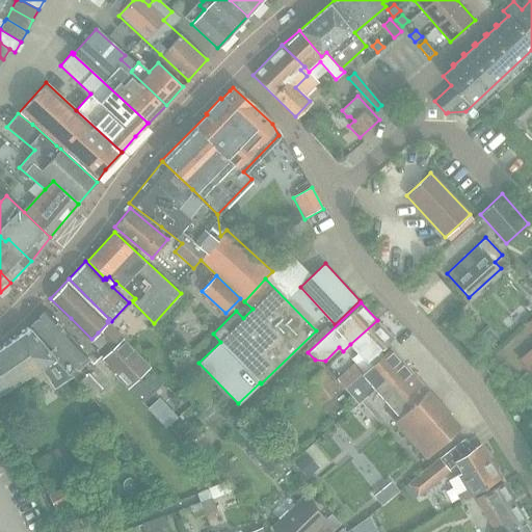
[(56,356),(55,357),(92,397),(103,388),(88,372),(84,375),(79,369),(88,358),(85,354),(87,353),(46,310),(28,327),(56,356)]
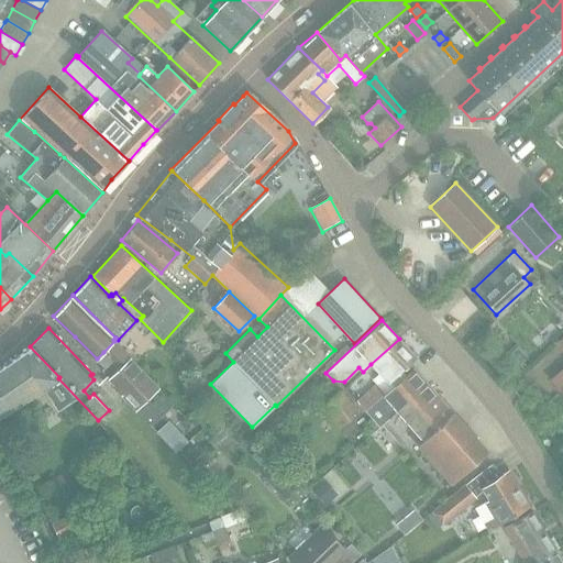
[(399,339),(371,364),(388,383),(416,356),(399,339)]
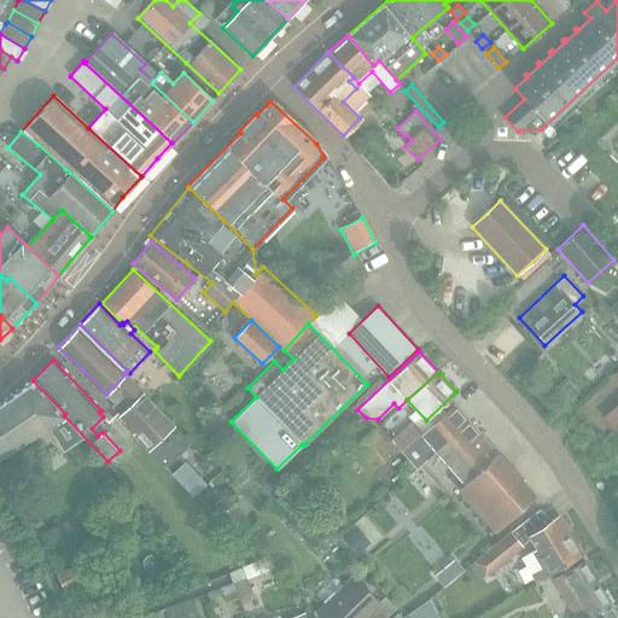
[(126,374),(114,386),(130,406),(121,415),(117,418),(133,433),(149,449),(174,425),(133,380),(127,375),(126,374)]
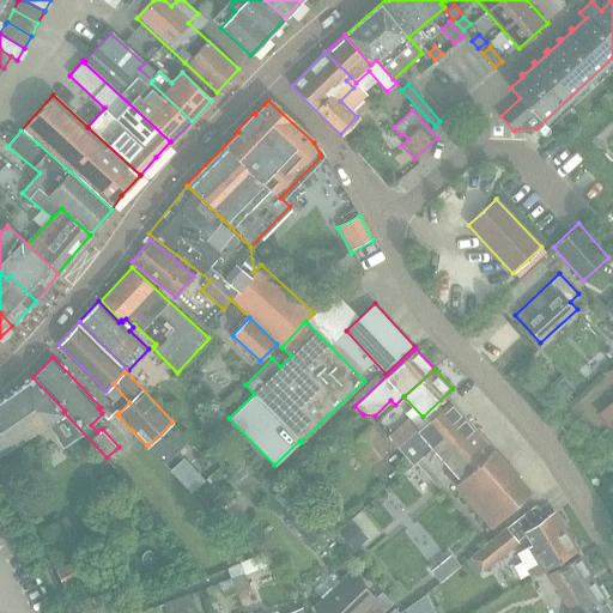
[(65,411),(32,377),(0,400),(0,451),(64,412),(65,411)]
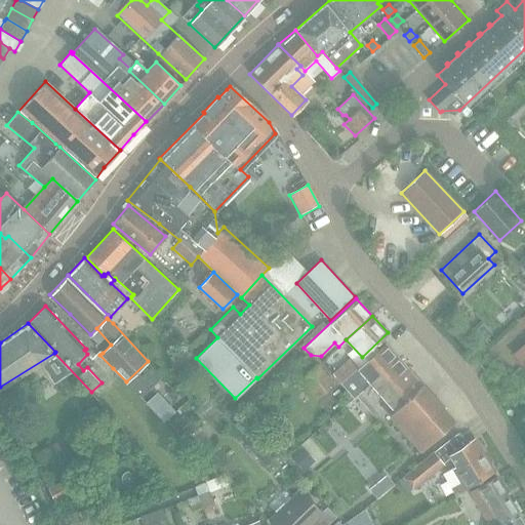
[(524,341),(513,354),(524,367),(524,341)]
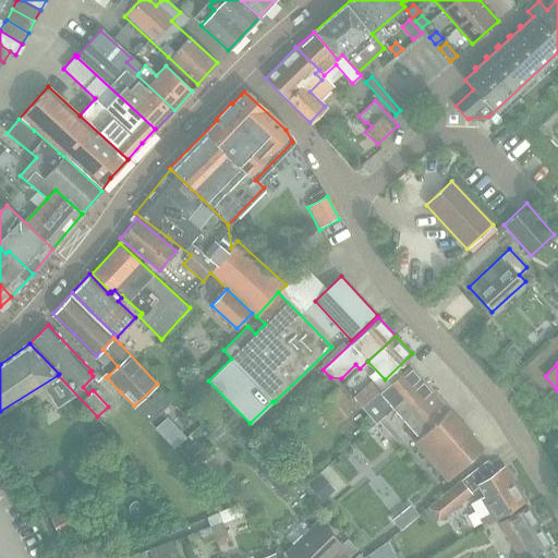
[(385,416),(393,405),(419,435),(449,409),(409,364),(388,384),(387,384),(380,389),(361,407),(375,424),(385,416)]
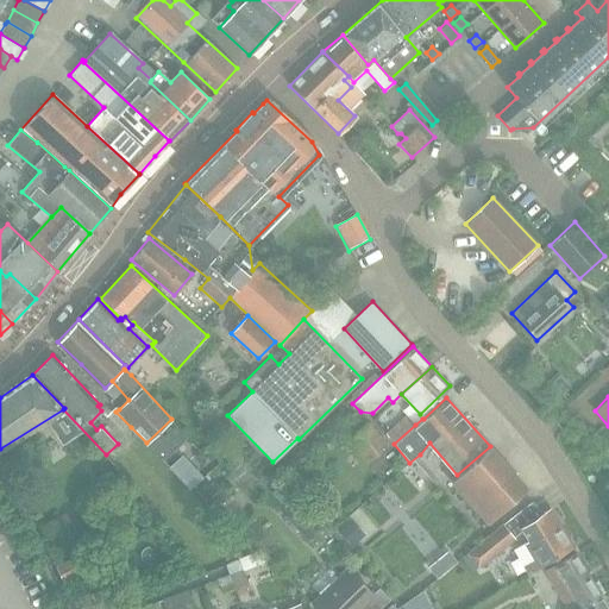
[(385,434),(394,444),(415,425),(407,415),(385,434)]
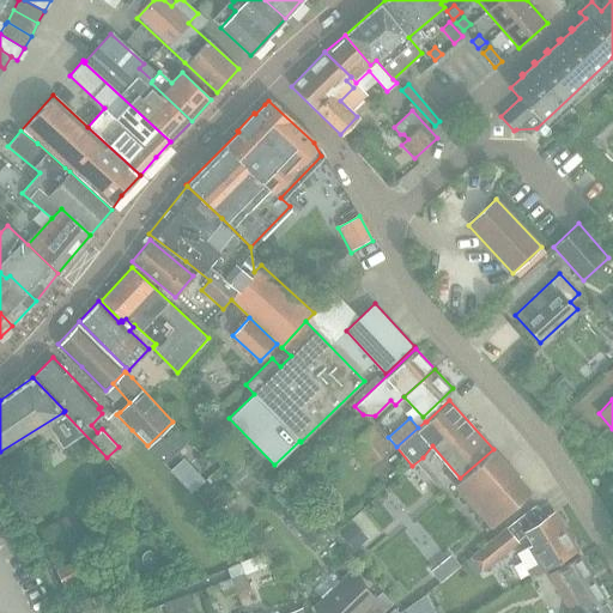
[(369,462),(388,445),(371,426),(352,442),(369,462)]
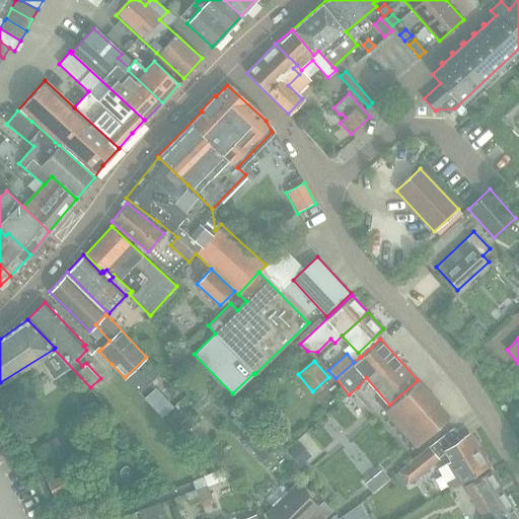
[(389,404),(384,409),(416,444),(449,415),(418,380),(389,404)]
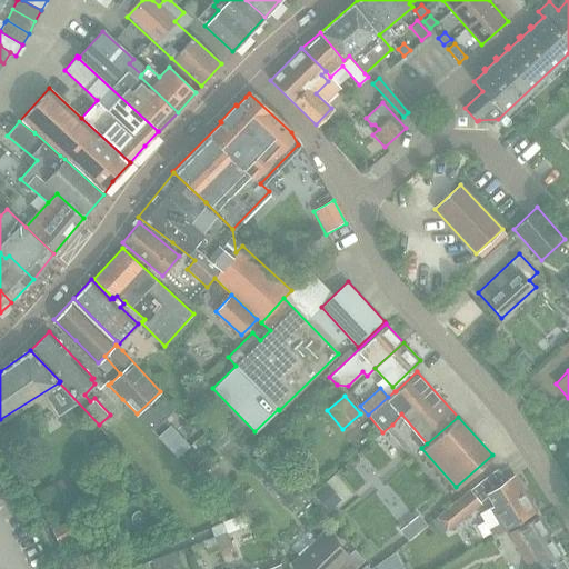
[(0,440),(6,449),(15,443),(2,425),(0,426),(0,440)]
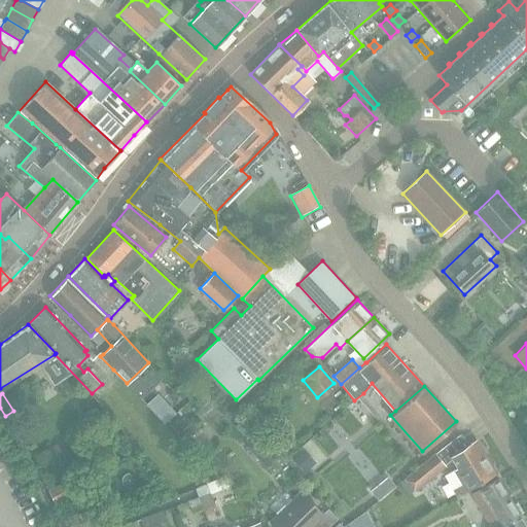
[(258,437),(247,449),(266,468),(277,458),(258,437)]
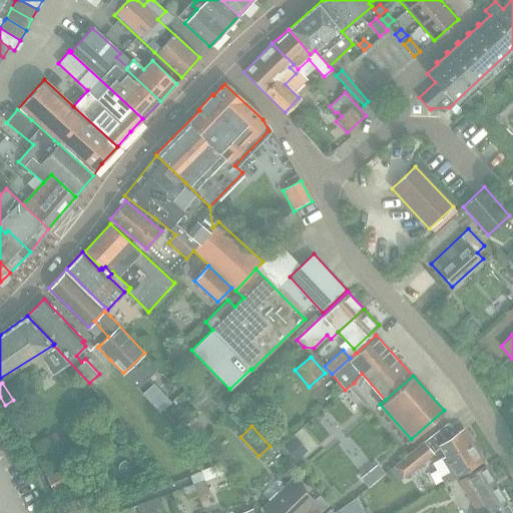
[(433,463),(441,476),(446,484),(484,460),(472,441),(471,441),(464,428),(439,445),(445,455),(433,463)]
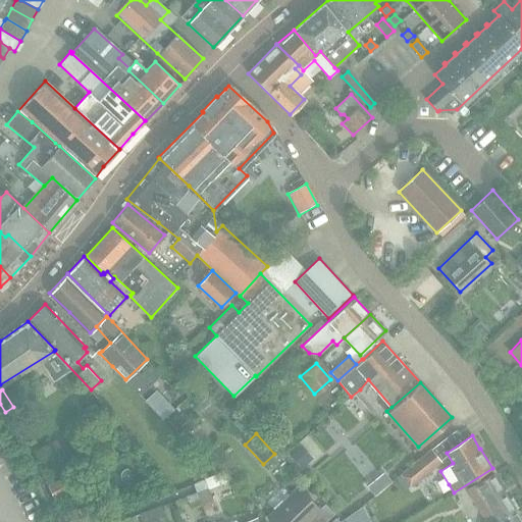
[(401,473),(410,485),(440,461),(430,449),(401,473)]
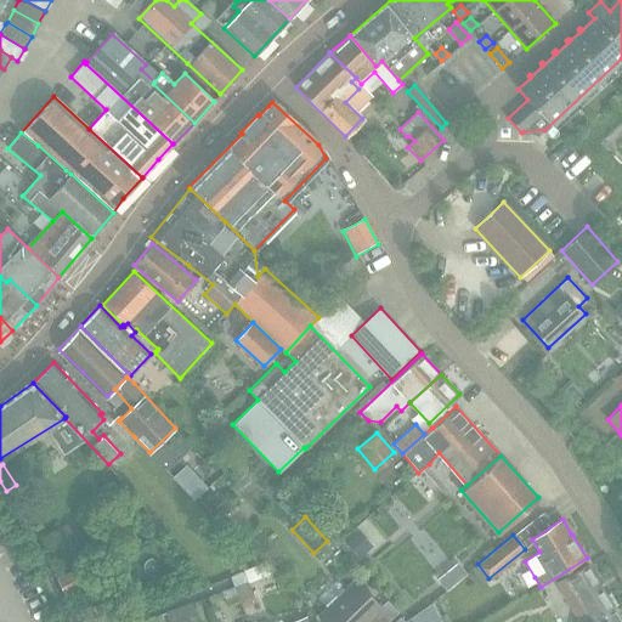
[(569,601),(600,583),(588,563),(557,582),(569,601)]
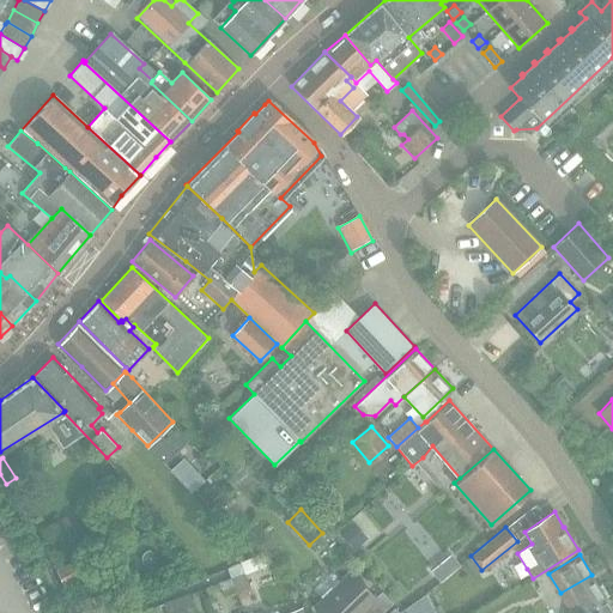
[(359,612),(381,612),(393,602),(381,590),(374,598),(350,572),(316,606),(322,612),(359,612),(360,612),(359,612)]
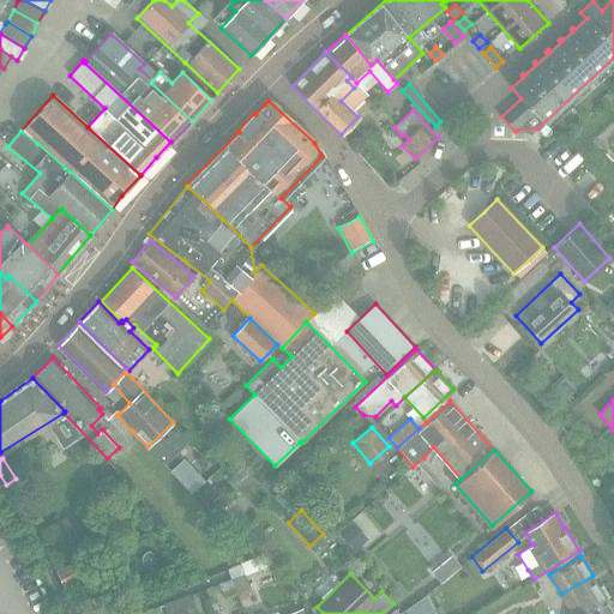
[(245,576),(232,581),(236,594),(250,589),(245,576)]
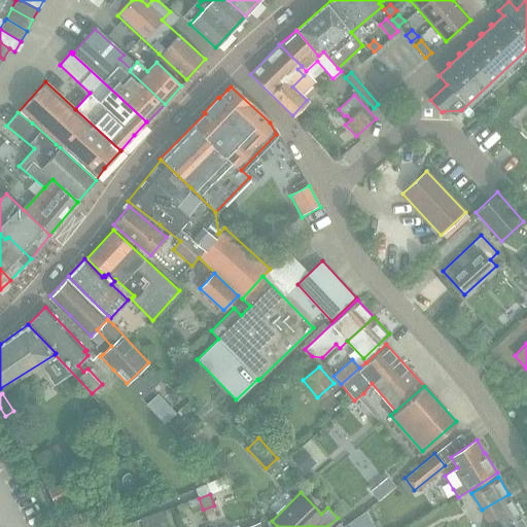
[(492,526),(500,526),(521,515),(508,494),(482,510),(492,526)]
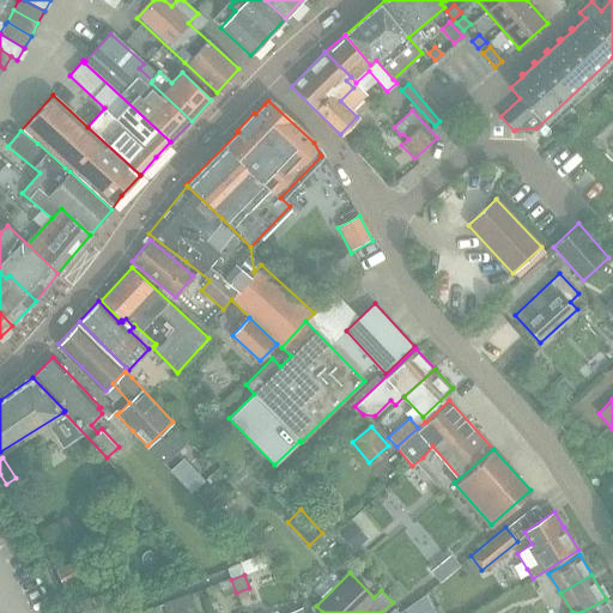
[(223,599),(236,593),(231,580),(218,584),(223,599)]
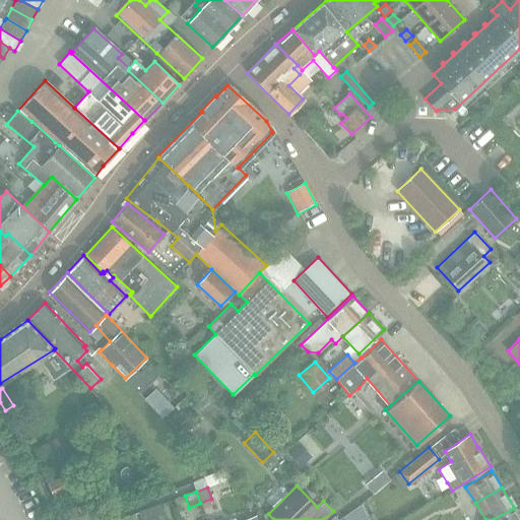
[(159,505),(149,509),(152,519),(155,519),(165,517),(159,505)]
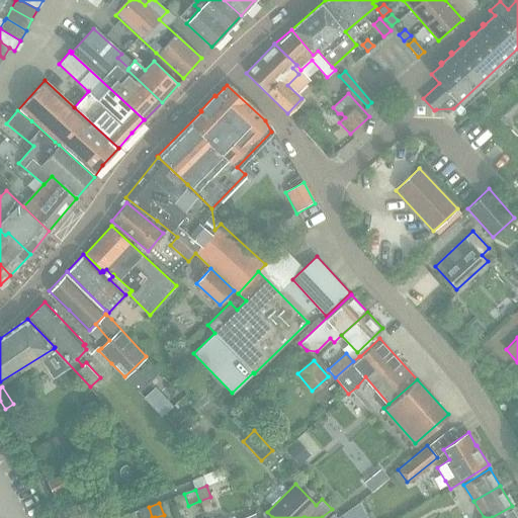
[(517,517),(517,515),(512,506),(492,517),(517,517)]
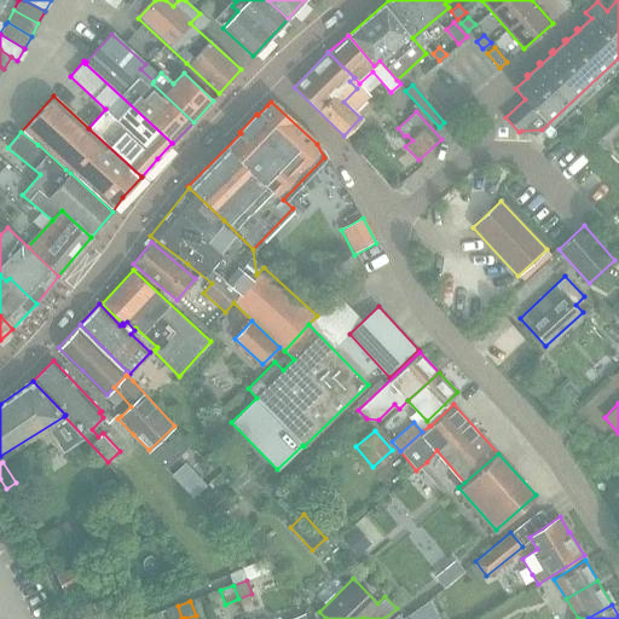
[(167,618),(181,618),(178,606),(165,612),(167,618)]
